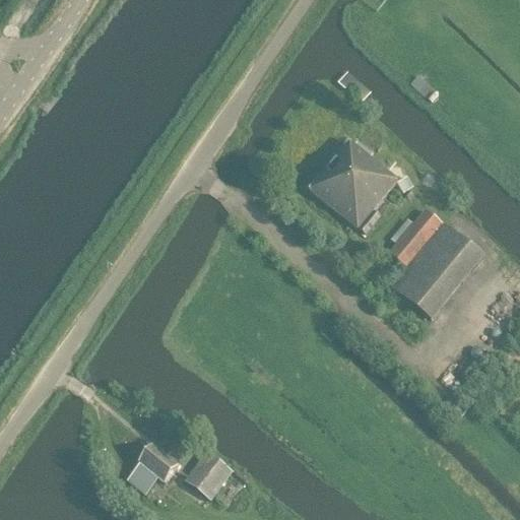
[(434,91),(417,77),(410,85),(427,100),(434,91)]
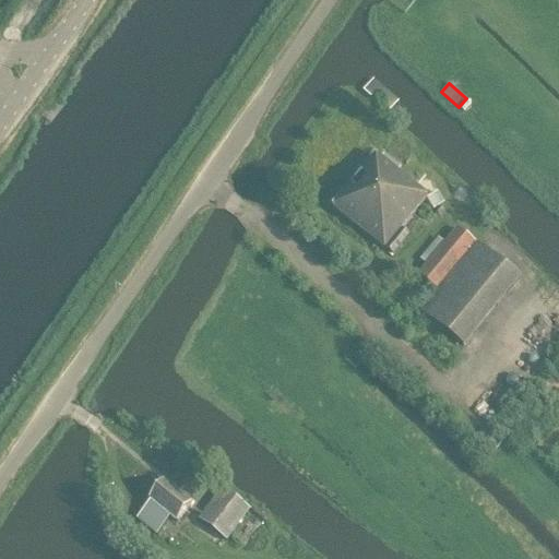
[(331,205),(384,248),(427,195),(375,153),(331,205)]
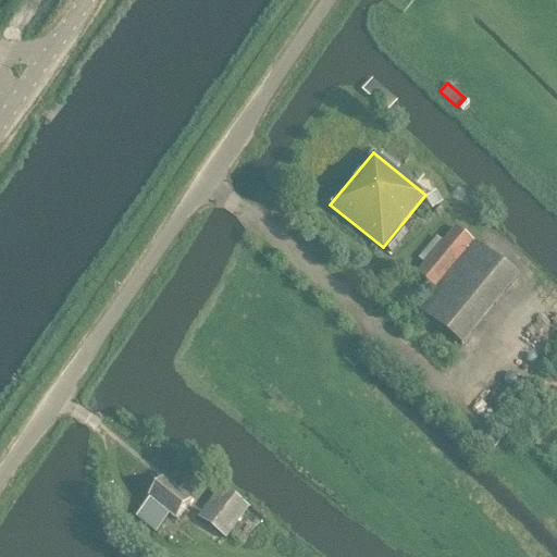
[(456,227),(444,240),(436,235),(419,257),(426,262),(417,274),(434,288),(473,242),(456,227)]
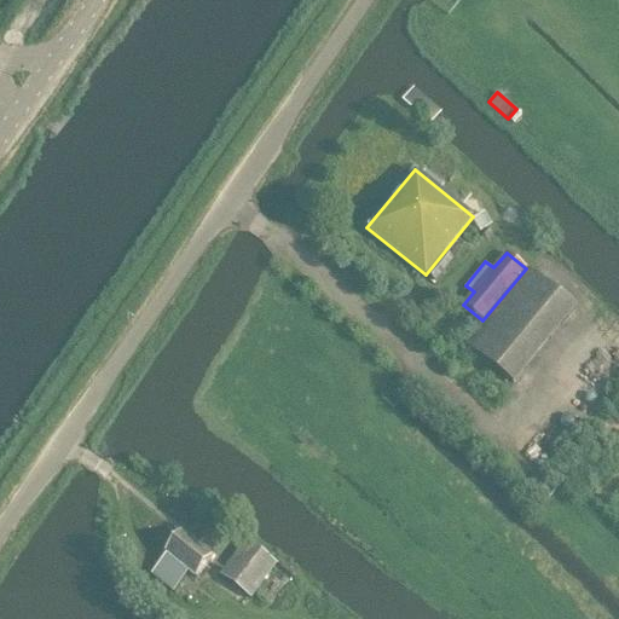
[(435,282),(453,260),(446,254),(428,276),(435,282)]
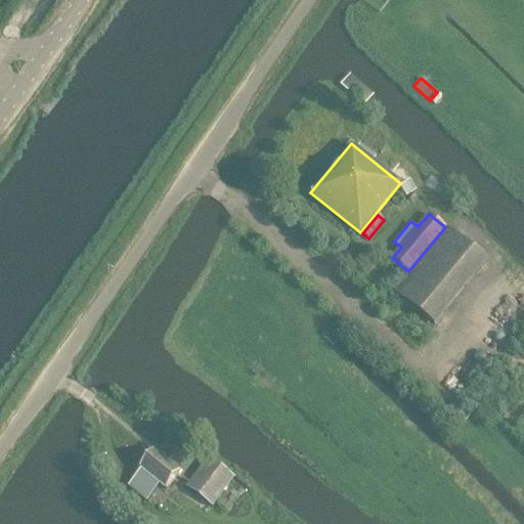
[(486,260),(448,229),(396,293),(434,323),(486,260)]
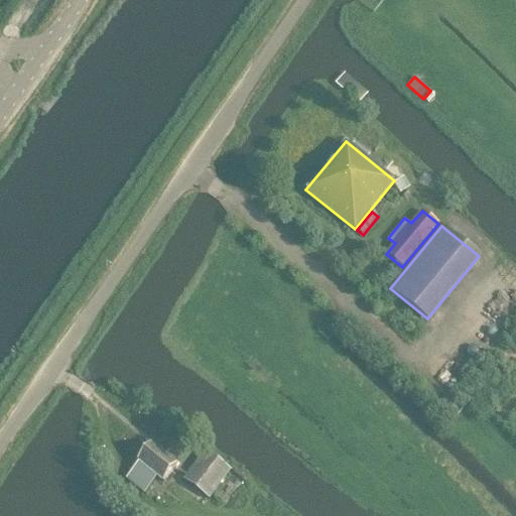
[(176,465),(173,462),(177,458),(169,450),(165,456),(151,443),(138,461),(138,462),(126,478),(144,492),(156,476),(162,481),(176,465)]
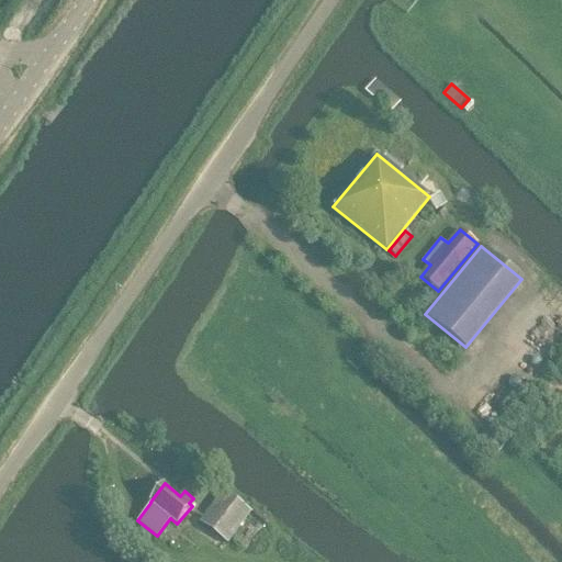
[(223,490),(199,521),(226,542),(233,535),(250,549),(265,530),(246,517),(250,512),(223,490)]
